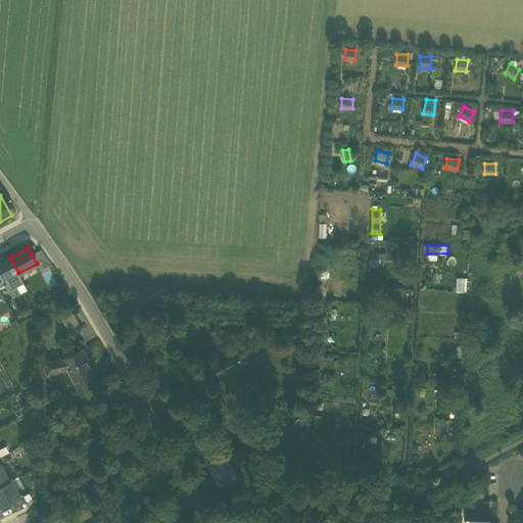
[(41,249),(32,254),(37,264),(41,271),(51,265),(41,249)]
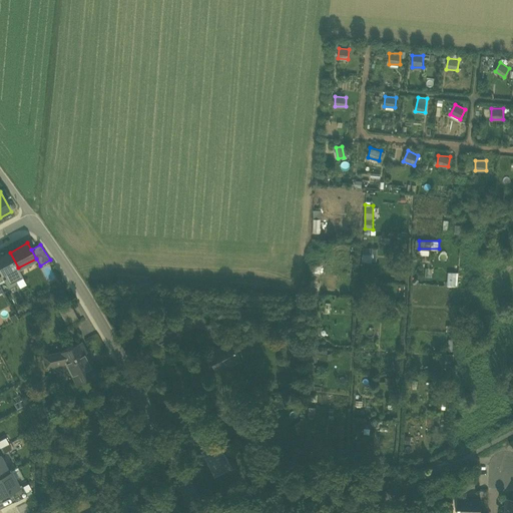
[(372,261),(372,247),(363,247),(363,261),(372,261)]
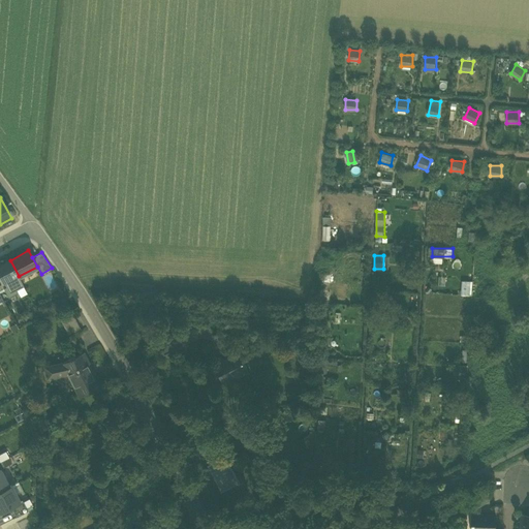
[(9,259),(0,263),(0,279),(2,283),(4,282),(9,291),(16,288),(23,284),(20,278),(19,276),(10,260),(9,259)]
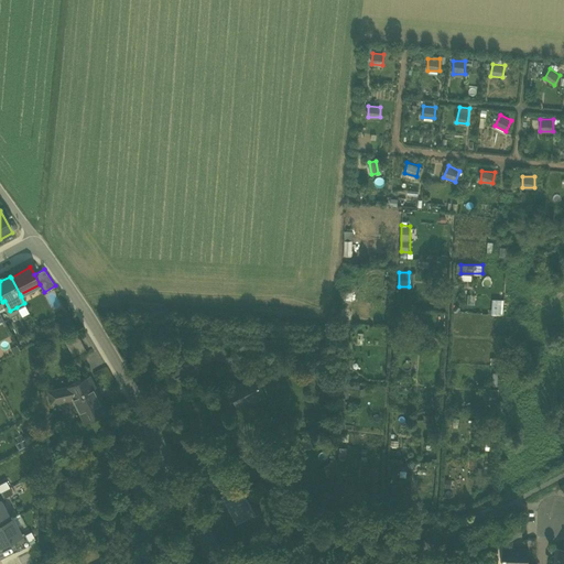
[(503,314),(503,299),(492,299),(492,314),(503,314)]
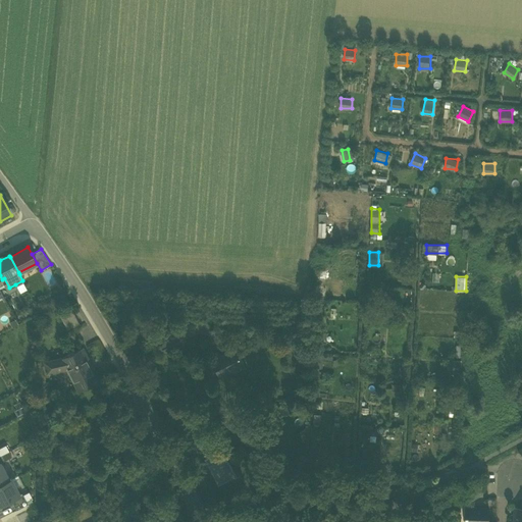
[(9,288),(7,290),(4,283),(4,284),(8,293),(17,288),(15,284),(9,288)]
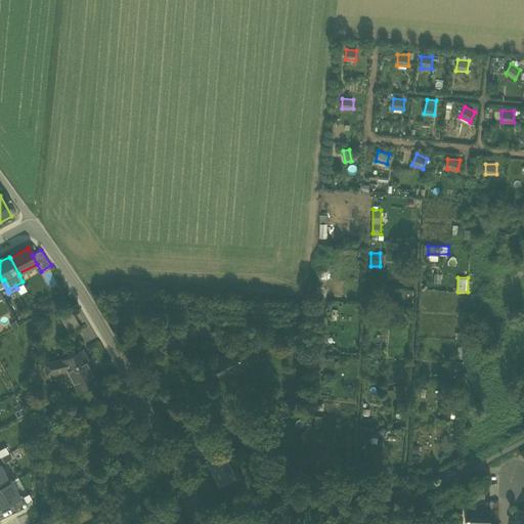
[(58,314),(69,333),(80,326),(71,308),(58,314)]
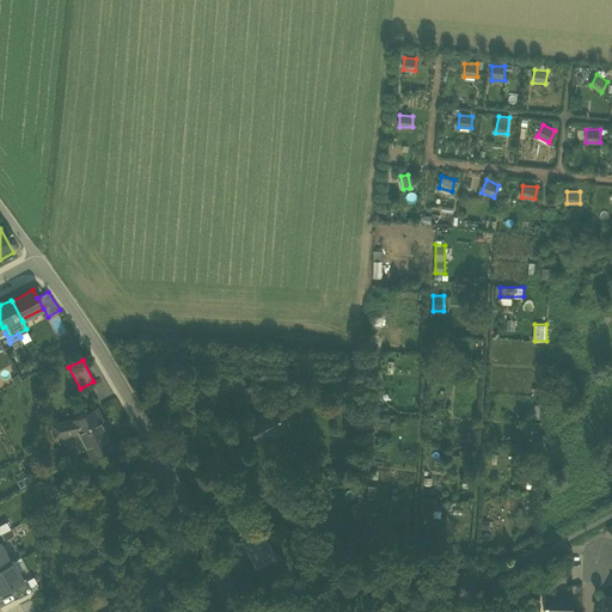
[(78,432),(92,458),(114,447),(101,423),(103,422),(96,408),(72,420),(73,421),(53,426),(55,436),(78,432)]
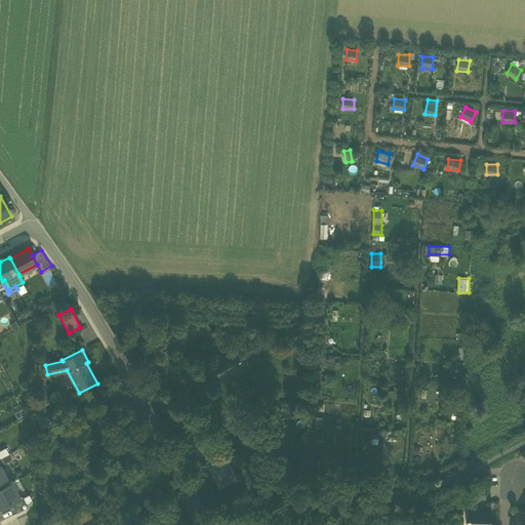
[(26,414),(23,408),(14,413),(17,419),(26,414)]
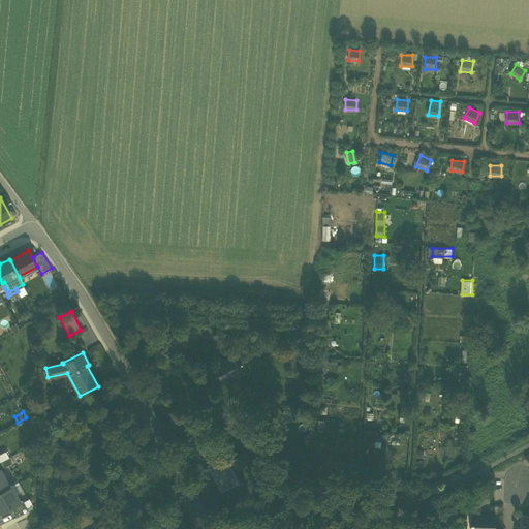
[(196,448),(201,460),(208,457),(214,454),(215,454),(209,442),(196,448)]
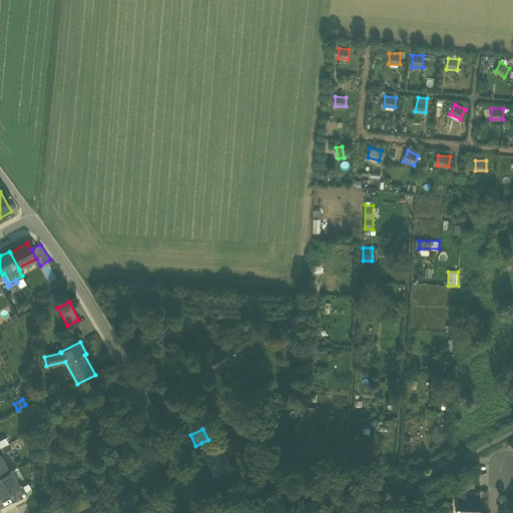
[(0,447),(9,443),(5,437),(0,440),(0,447)]
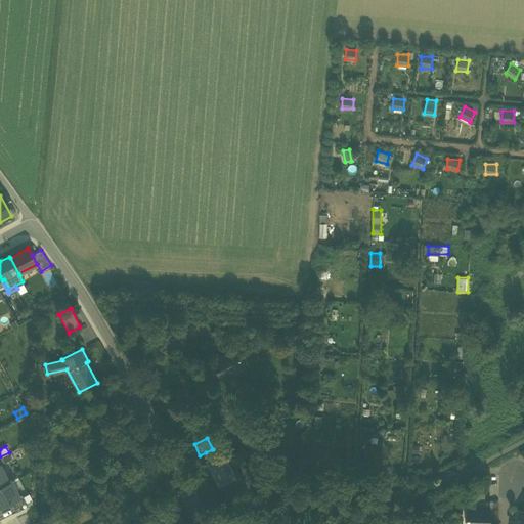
[(208,459),(214,455),(212,449),(206,452),(208,459)]
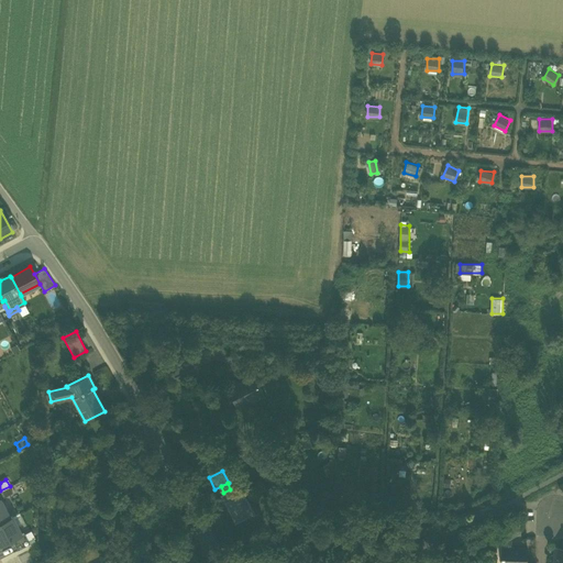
[(247,490),(243,483),(230,489),(223,493),(230,505),(229,506),(236,522),(256,512),(245,492),(247,490)]
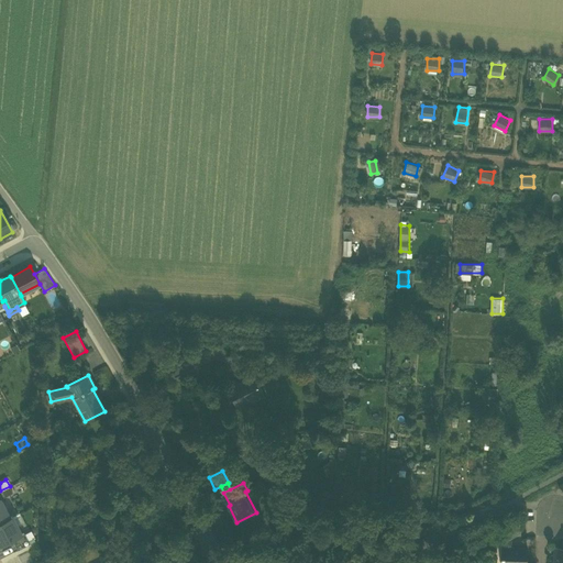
[(10,486),(0,490),(0,498),(12,493),(10,486)]
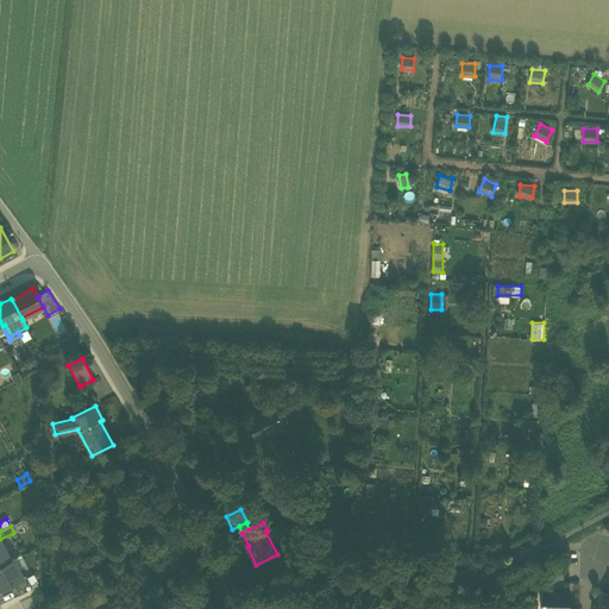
[(0,564),(11,559),(0,539),(0,564)]
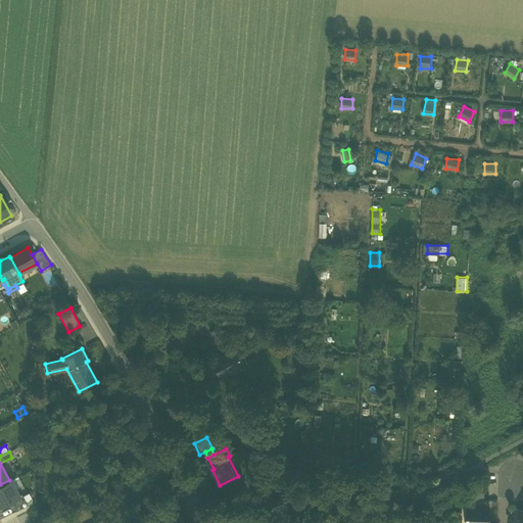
[(0,506),(11,500),(19,495),(10,479),(9,480),(0,484),(0,506)]
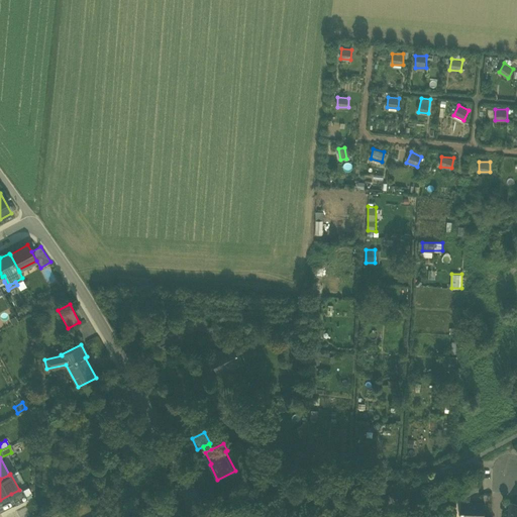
[(459,482),(466,493),(479,486),(479,477),(469,477),(459,482)]
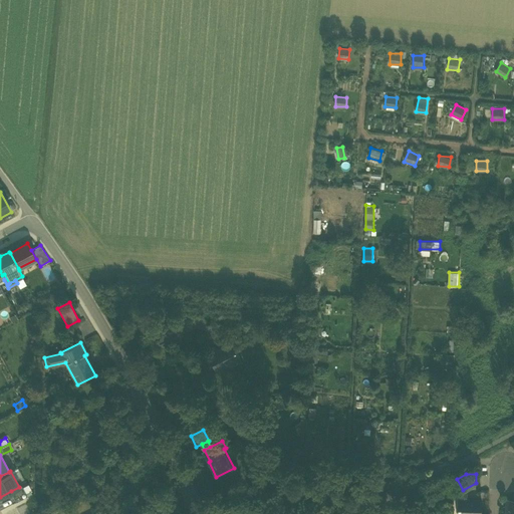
[(19,487),(11,491),(16,502),(27,496),(21,486),(19,487)]
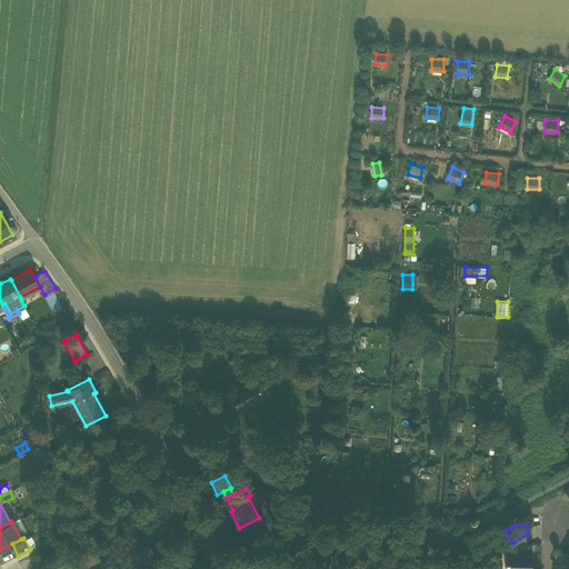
[(532,568),(533,555),(508,553),(507,568),(532,568)]
